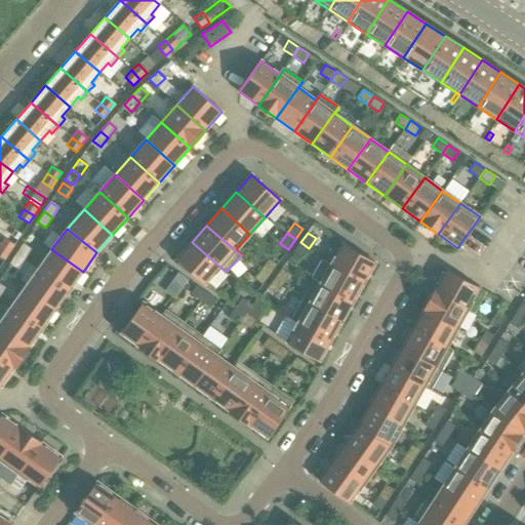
[(4,239),(0,245),(0,246),(9,252),(14,245),(4,239)]
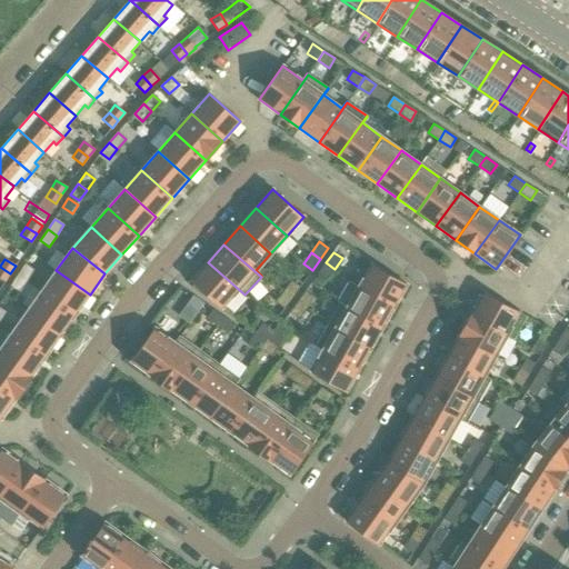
[(245,295),(208,262),(191,280),(222,308),(238,290),(245,295)]
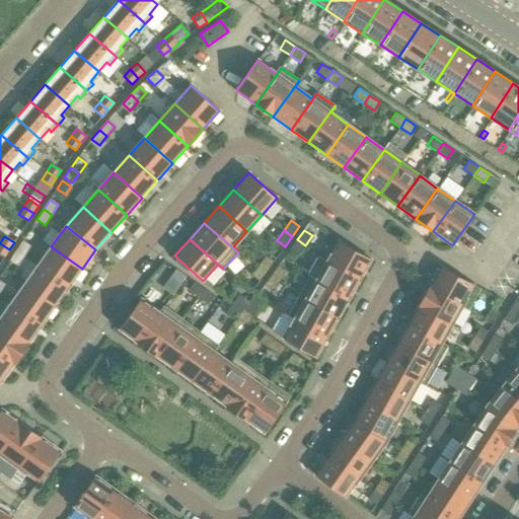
[(305,245),(297,239),(290,249),(298,255),(305,245)]
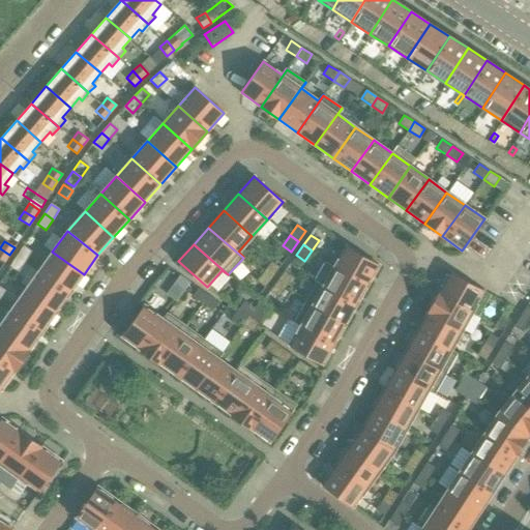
[(23,245),(17,256),(25,261),(31,251),(23,245)]
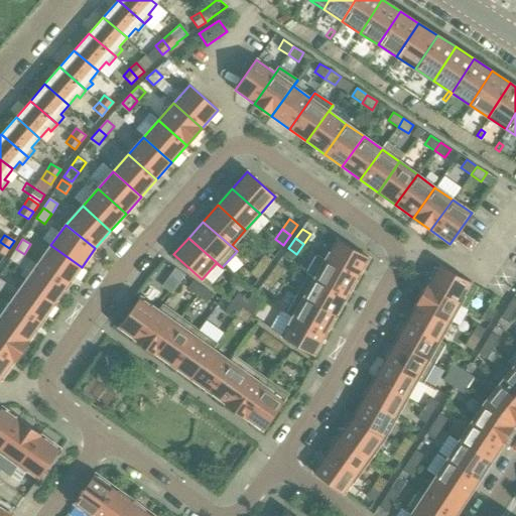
[(337,240),(325,260),(357,278),(369,258),(337,240)]
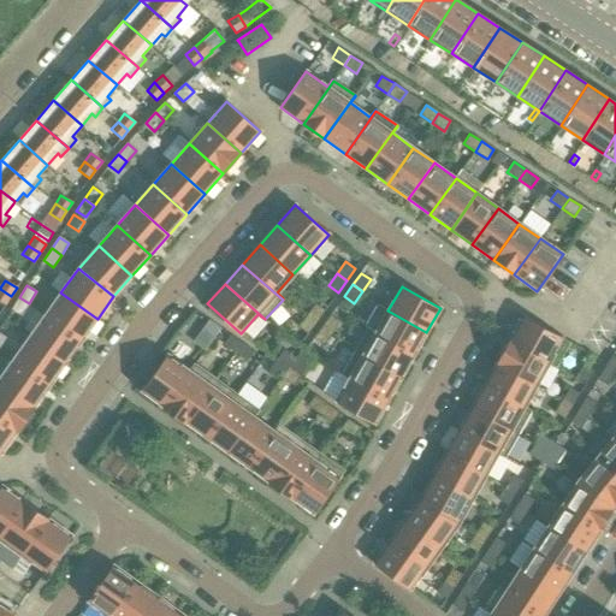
[(11,296),(0,289),(0,302),(5,306),(11,296)]
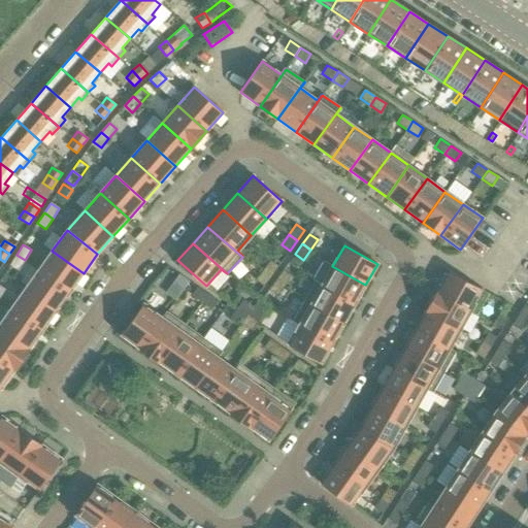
[(52,251),(38,270),(69,292),(84,273),(52,251)]
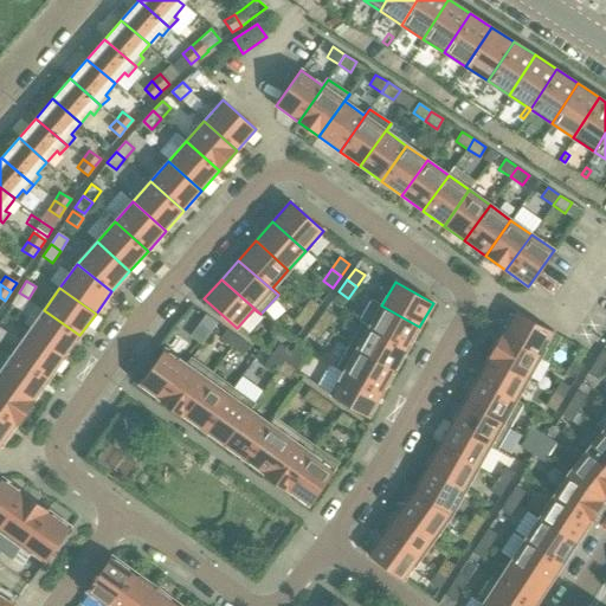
[(28,298),(19,292),(11,304),(20,310),(28,298)]
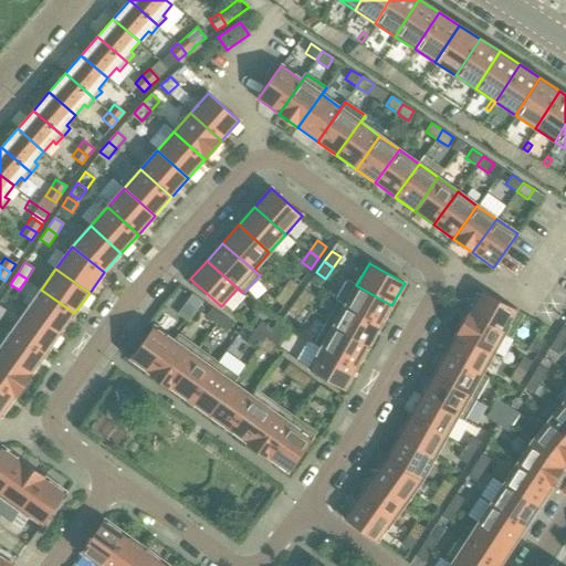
[(290,279),(282,290),(291,296),(299,285),(290,279)]
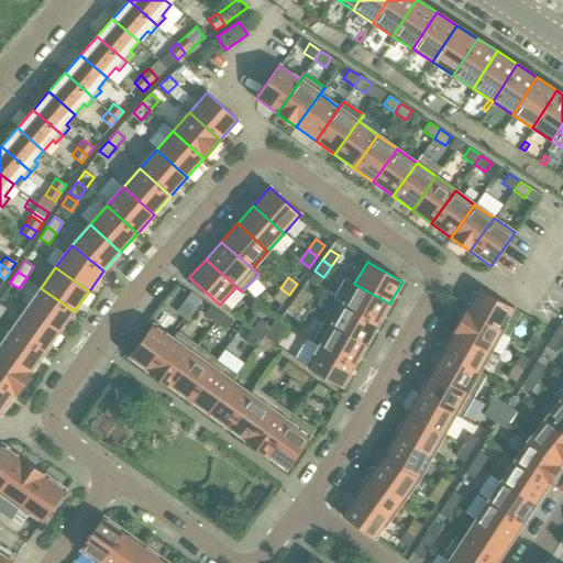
[(337,299),(335,300),(378,324),(389,304),(354,284),(343,304),(337,299)]
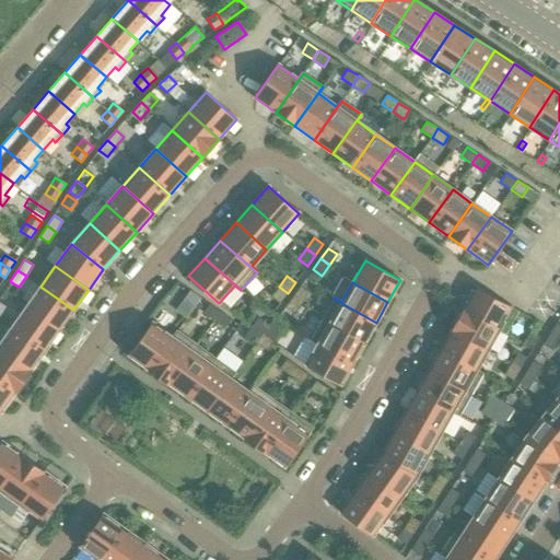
[(301,286),(293,296),(302,303),(310,292),(301,286)]
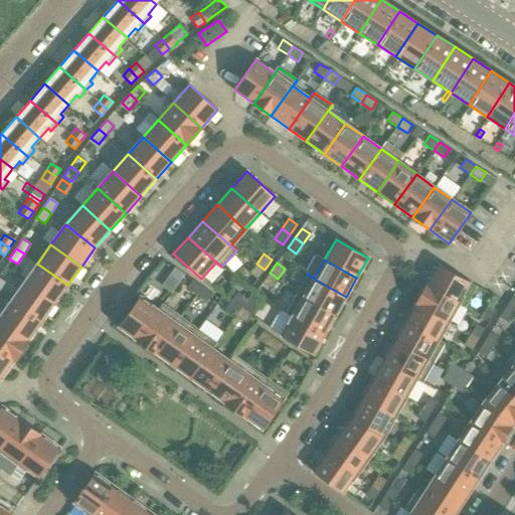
[(37,264),(24,282),(54,304),(67,285),(37,264)]
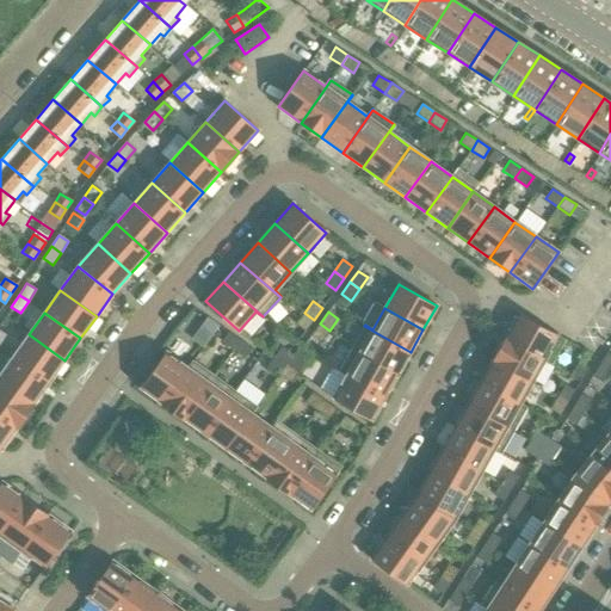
[(314,320),(304,313),(296,325),(306,331),(314,320)]
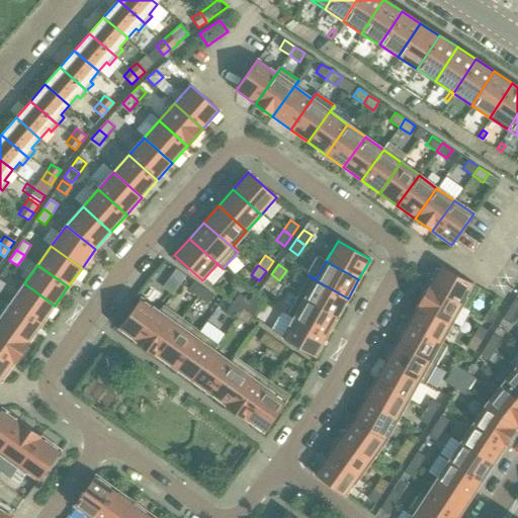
[(440,266),(429,286),(467,308),(479,288),(440,266)]
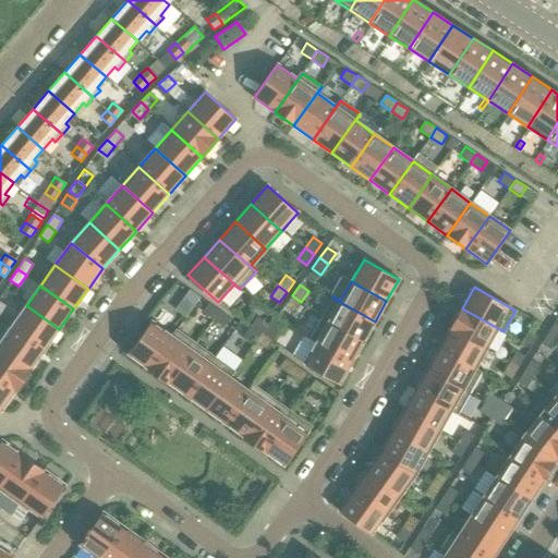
[(183,299),(194,305),(199,296),(190,289),(183,299)]
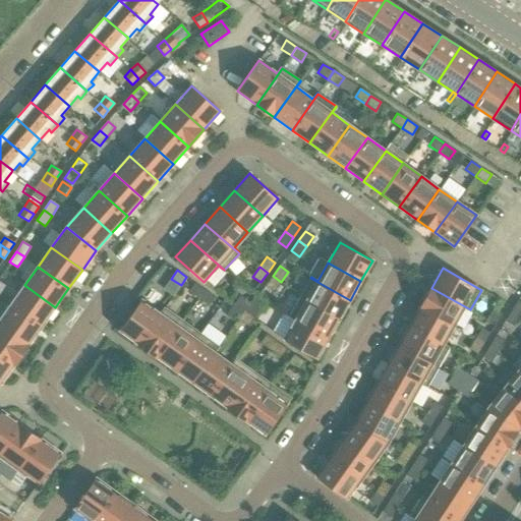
[(281,282),(273,276),(266,286),(274,292),(281,282)]
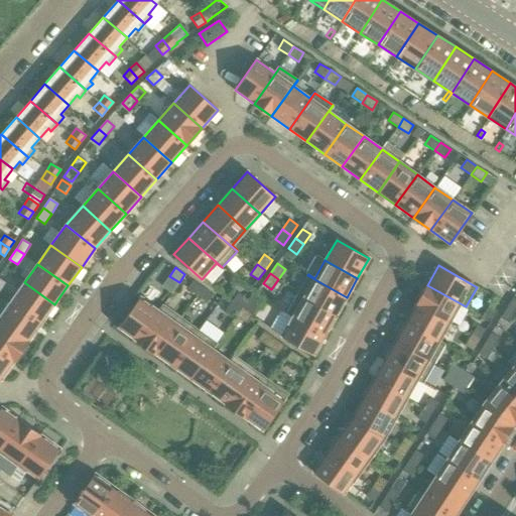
[(307,275),(296,294),(336,316),(347,297),(307,275)]
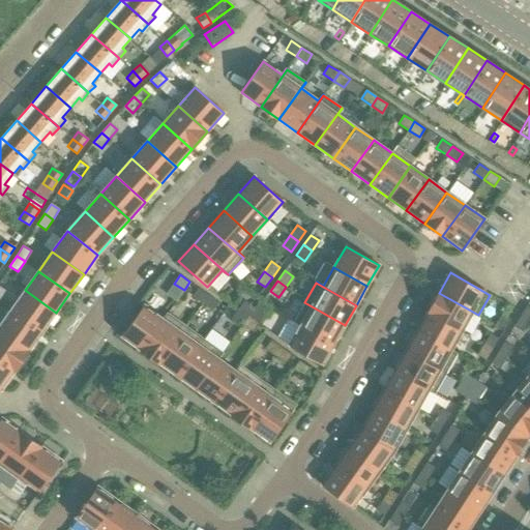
[(192,296),(202,303),(208,295),(198,288),(192,296)]
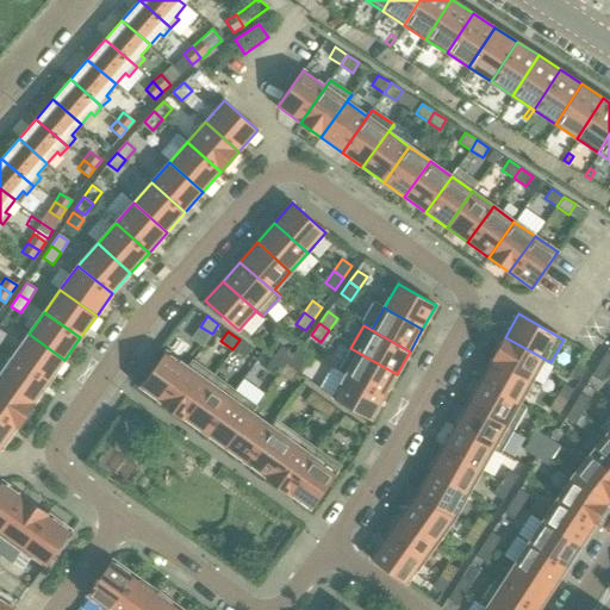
[(29,334),(13,356),(49,383),(64,360),(29,334)]
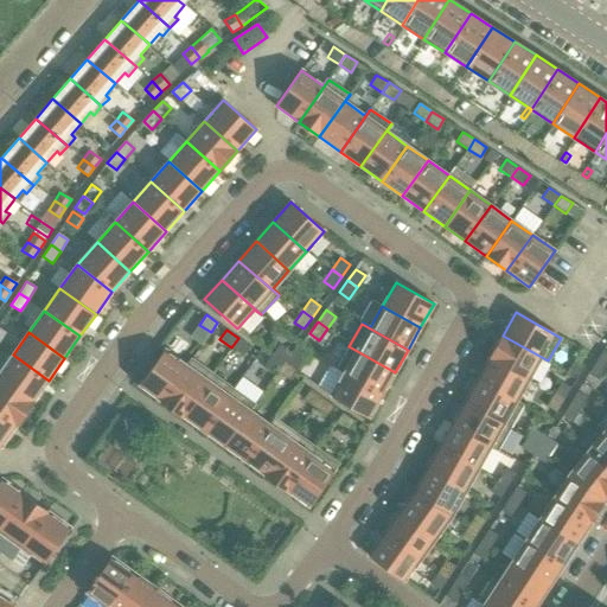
[(503,336),(490,357),(528,379),(541,358),(548,362),(548,360),(503,336)]
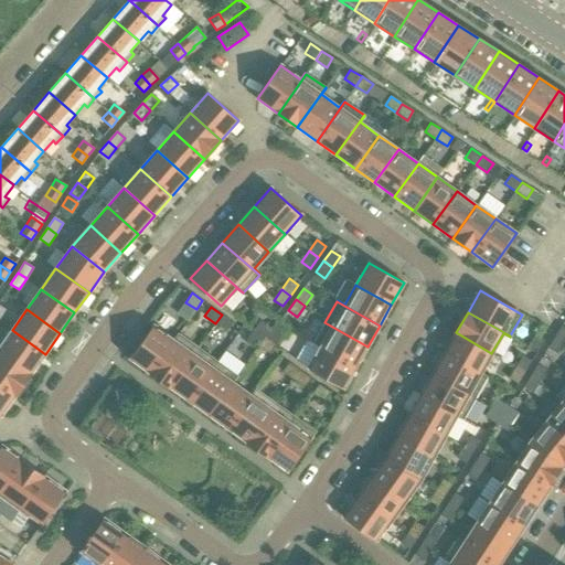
[(222,315),(215,323),(226,331),(233,322),(222,315)]
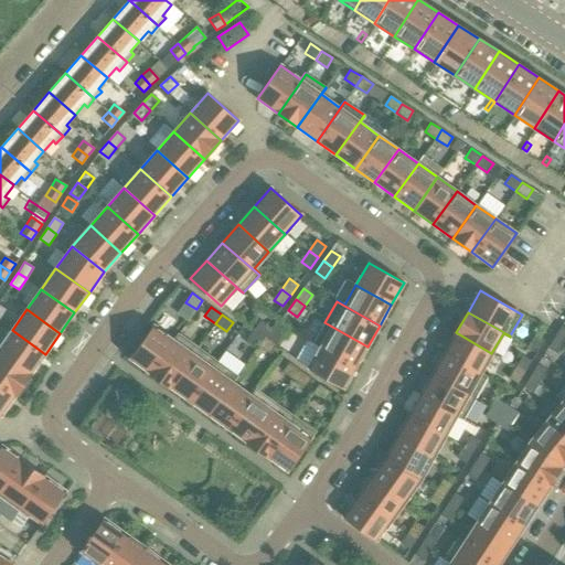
[(260,320),(254,329),(265,337),(270,328),(260,320)]
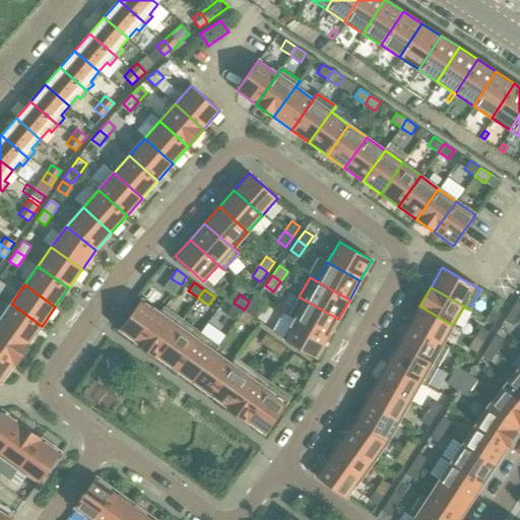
[(299,297),(288,316),(327,337),(338,319),(299,297)]
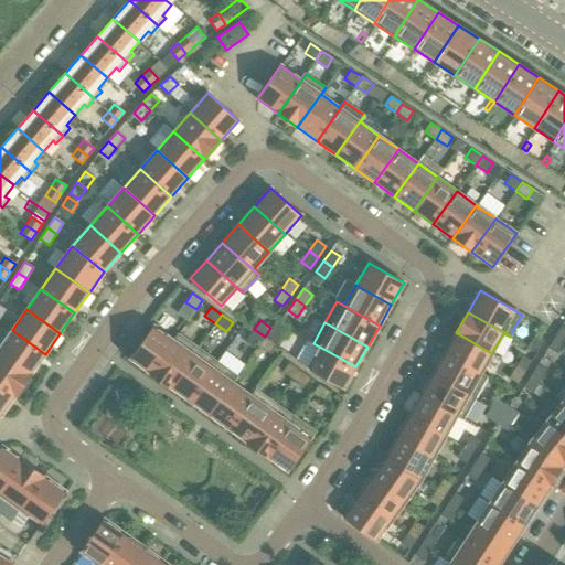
[(130,359),(150,374),(179,334),(178,333),(173,340),(153,326),(130,359)]
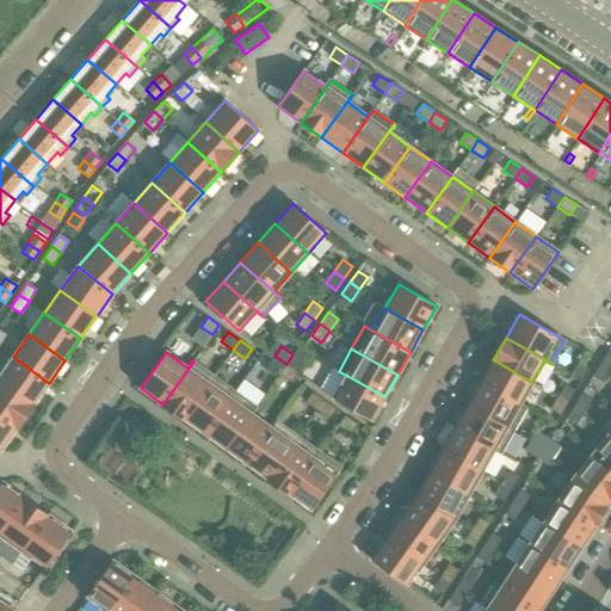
[(610,353),(608,352),(600,364),(610,370),(610,368),(610,353)]
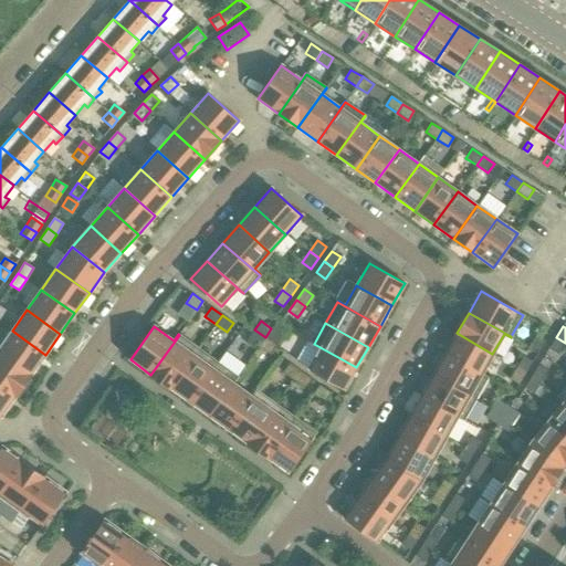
[(271,328),(265,337),(275,345),(282,336),(271,328)]
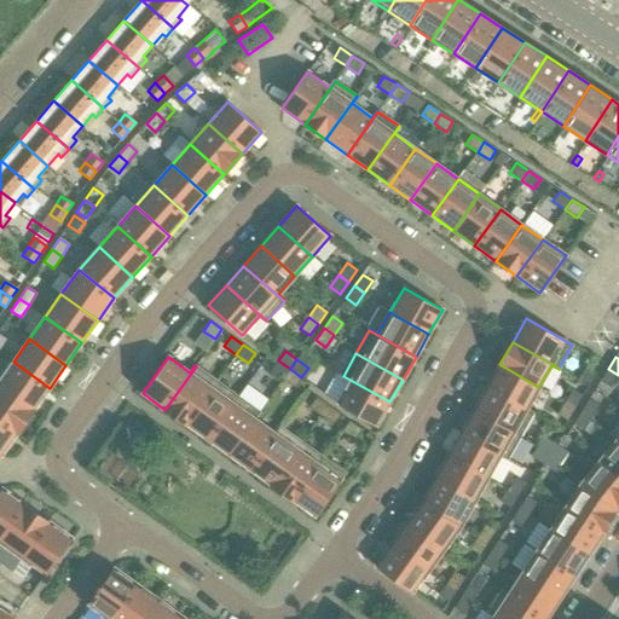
[(271,370),(283,379),(290,369),(278,360),(271,370)]
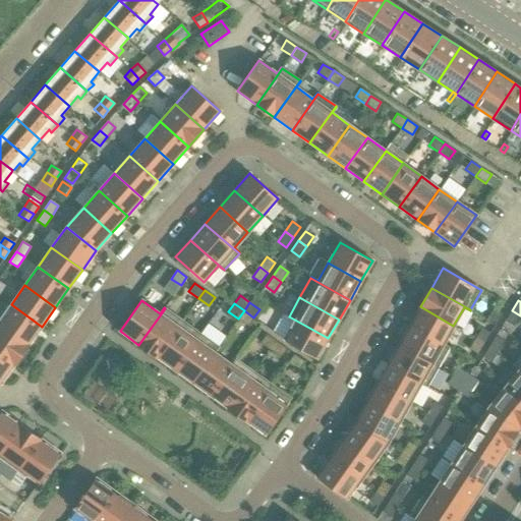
[(11,304),(0,320),(0,325),(29,345),(42,327),(11,304)]
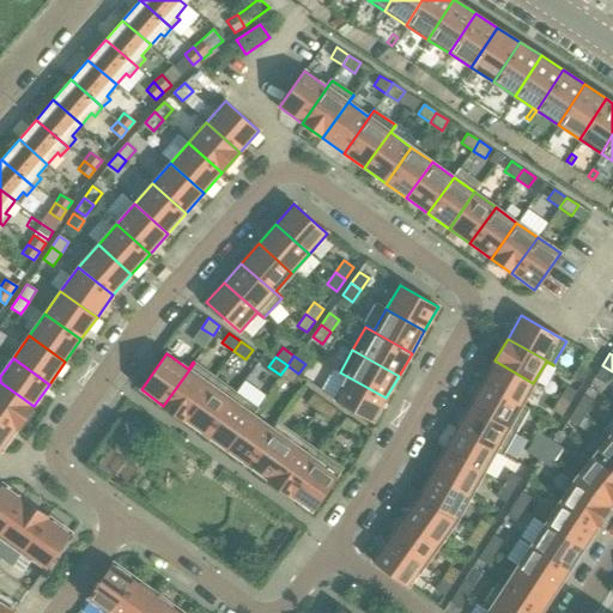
[(495,360),(483,383),(528,410),(528,408),(521,405),(533,383),(495,360)]
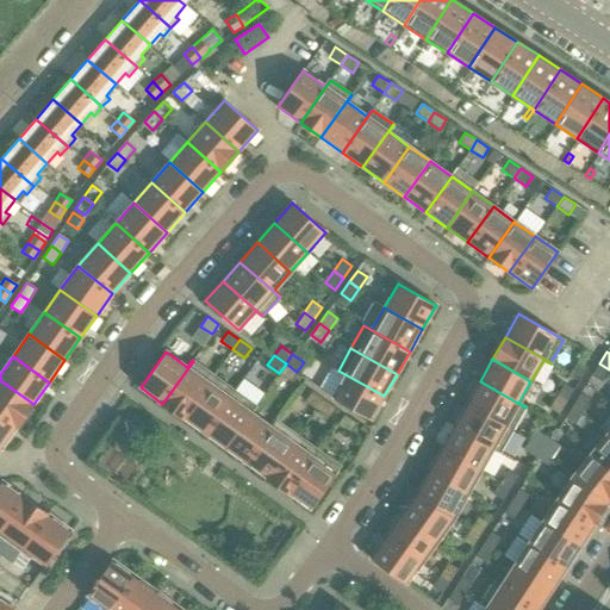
[(162,404),(182,418),(213,375),(193,361),(162,404)]
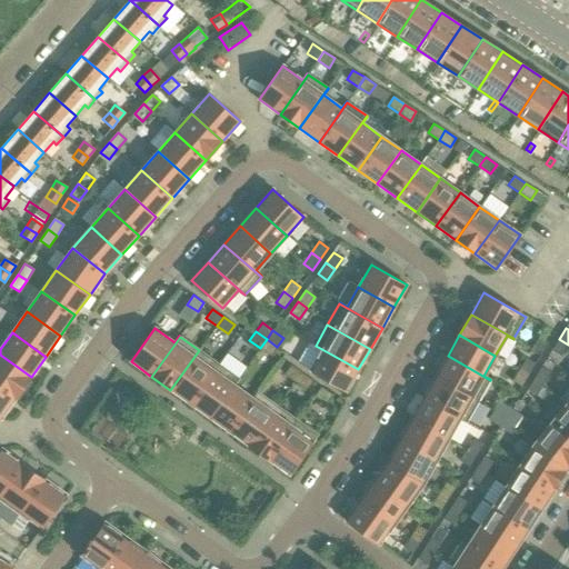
[(539,337),(531,348),(541,355),(548,342),(539,337)]
